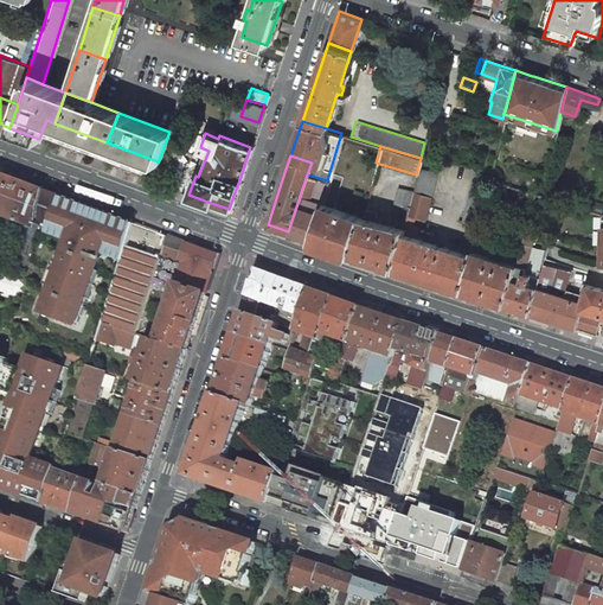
[(435,171),(418,166),(416,174),(412,190),(406,212),(423,218),(435,171)]
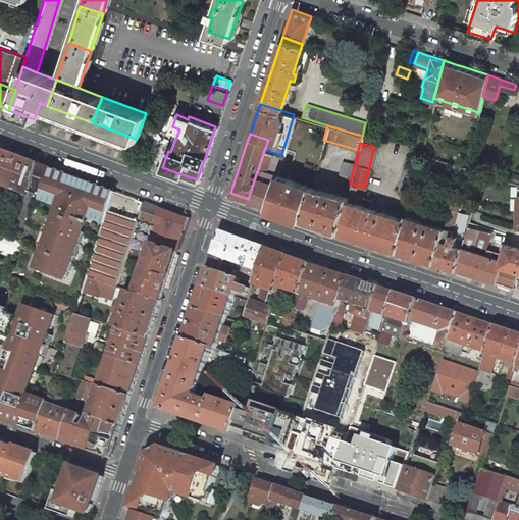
[(15,188),(30,194),(31,188),(36,161),(16,153),(0,147),(0,183),(4,185),(15,188)]
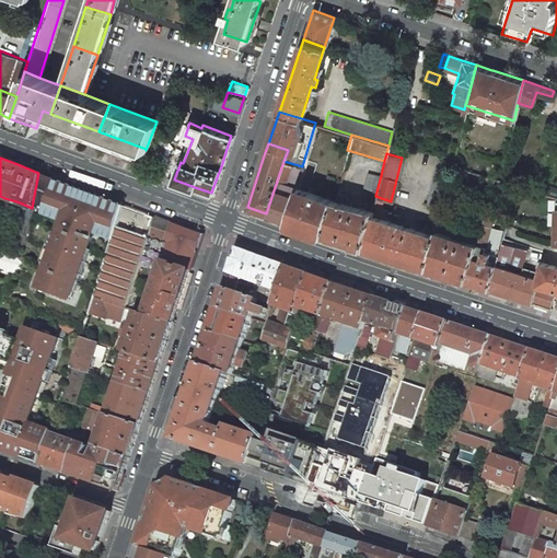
[(296,187),(302,166),(283,161),(266,213),(274,216),(286,220),(296,187)]
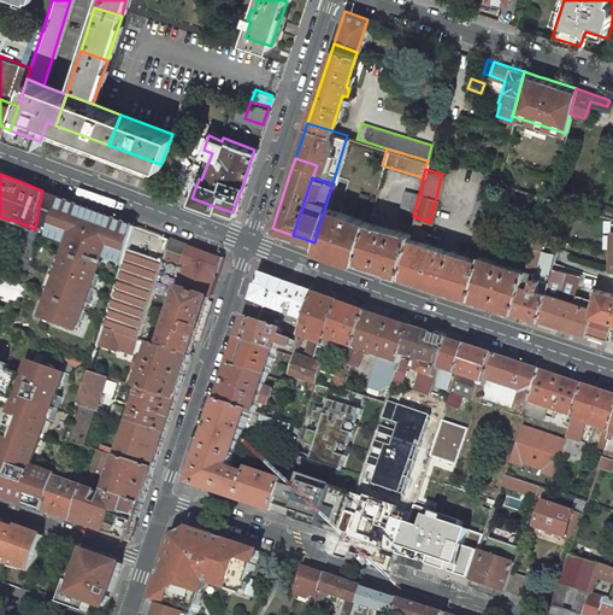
[(481,244),(494,187),(477,182),(467,223),(473,226),(466,255),(477,257),(477,253),(481,244)]
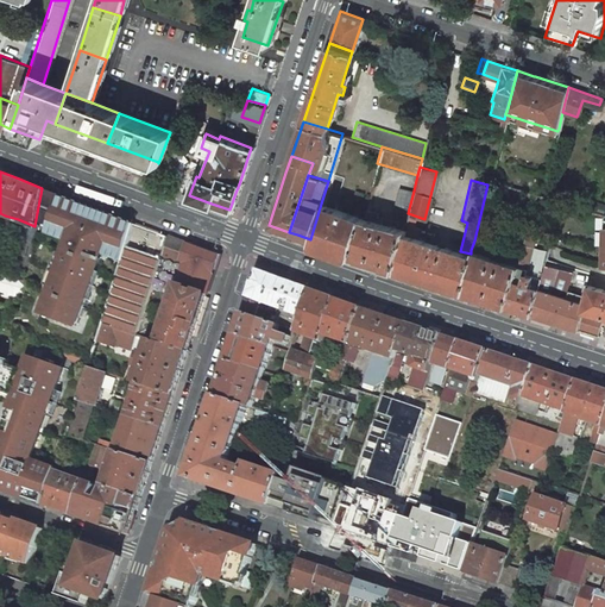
[(414,191),(397,187),(390,218),(396,220),(395,225),(404,227),(407,221),(408,213),(414,191)]
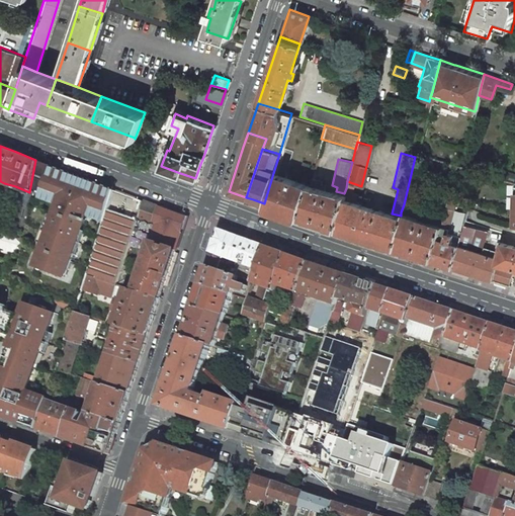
[(37,198),(39,190),(50,165),(35,160),(30,186),(29,192),(28,195),(37,198)]
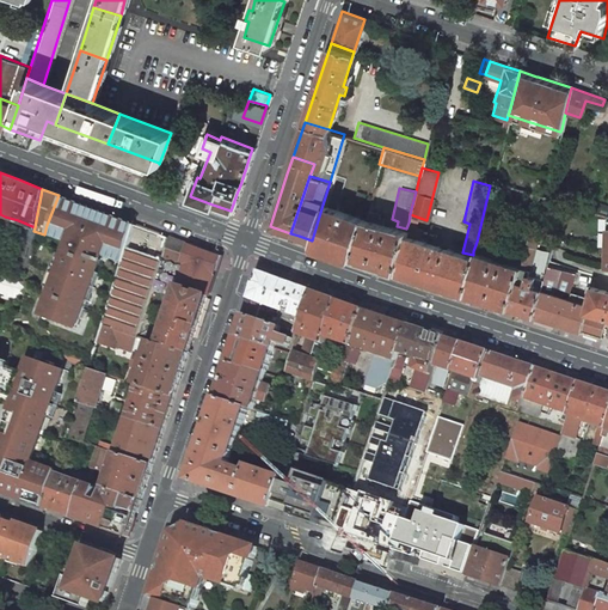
[(84,297),(94,268),(98,257),(96,256),(97,254),(99,249),(98,249),(99,245),(121,254),(124,245),(131,223),(114,215),(108,213),(74,201),(59,195),(47,225),(71,235),(66,248),(62,246),(62,248),(60,255),(49,284),(41,307),(50,311),(48,316),(63,322),(65,317),(75,321),(84,297)]
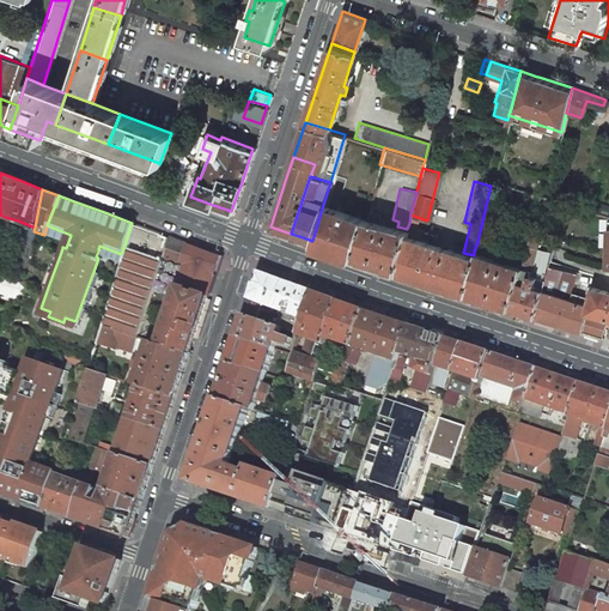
[(381,199),(371,195),(367,211),(376,213),(381,199)]
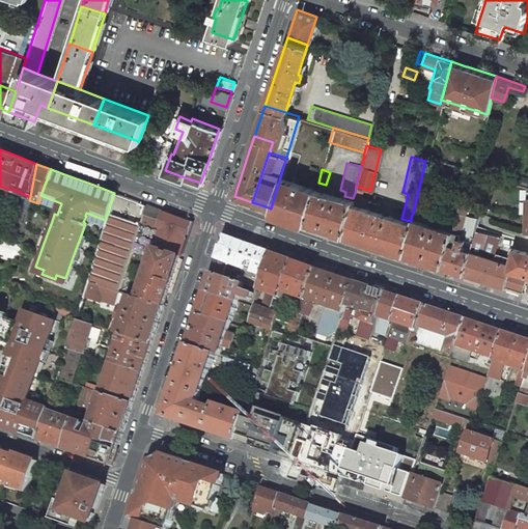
[(508,179),(525,185),(527,177),(510,172),(508,179)]
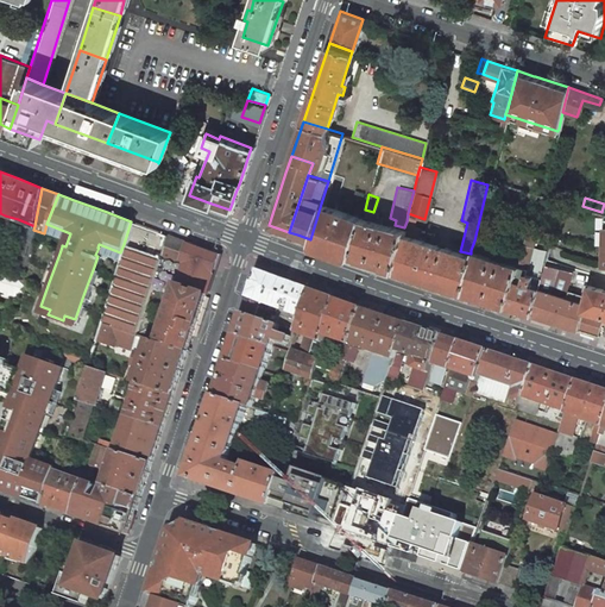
[(321,204),(310,239),(331,246),(352,255),(361,218),(321,204)]
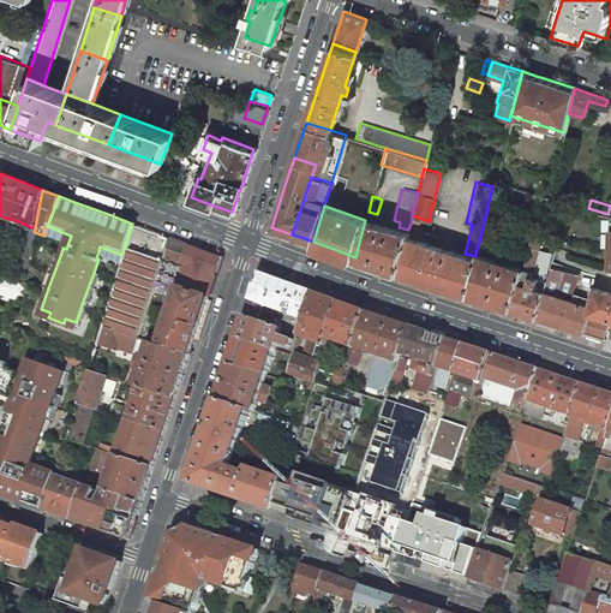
[(365,220),(355,257),(377,265),(399,272),(407,234),(408,230),(399,227),(365,220)]
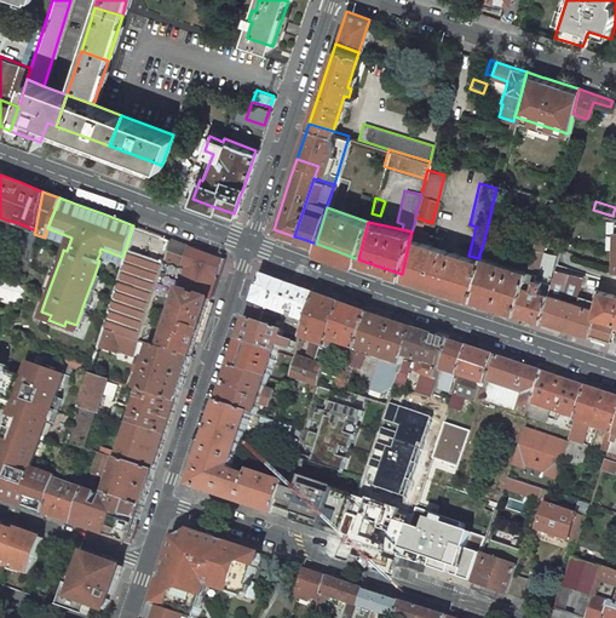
[(35,230),(18,223),(10,269),(26,275),(34,234),(35,230)]
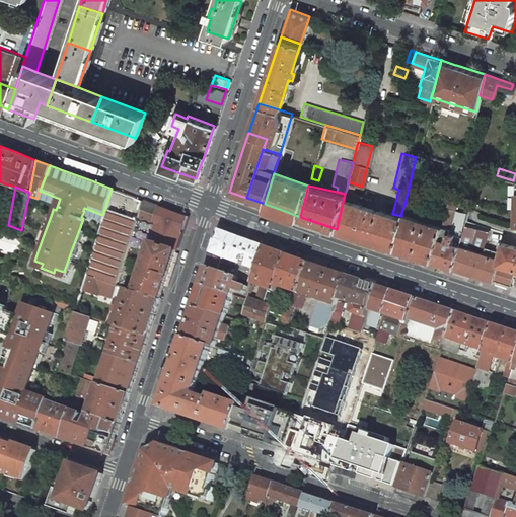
[(357,193),(347,189),(345,194),(344,198),(355,202),(357,193)]
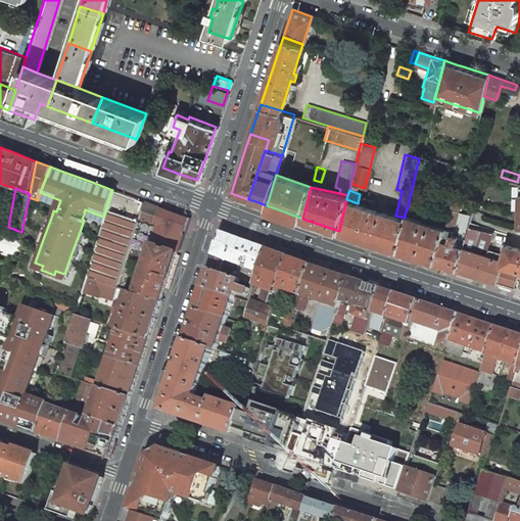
[(460,195),(452,193),(445,219),(443,227),(433,262),(455,268),(463,237),(451,234),(460,195)]
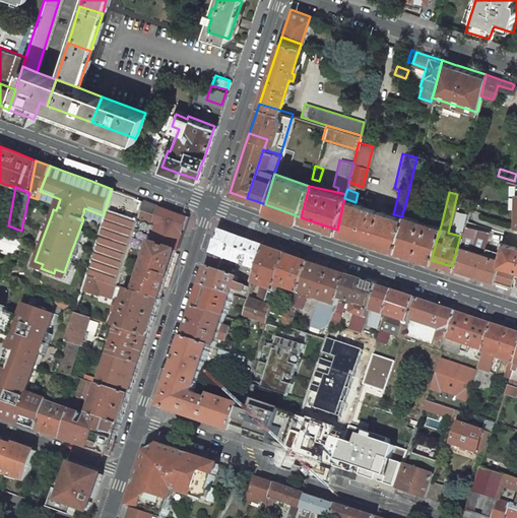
[(344,198),(337,230),(362,238),(366,239),(394,248),(402,216),(393,214),(356,202),(344,198)]
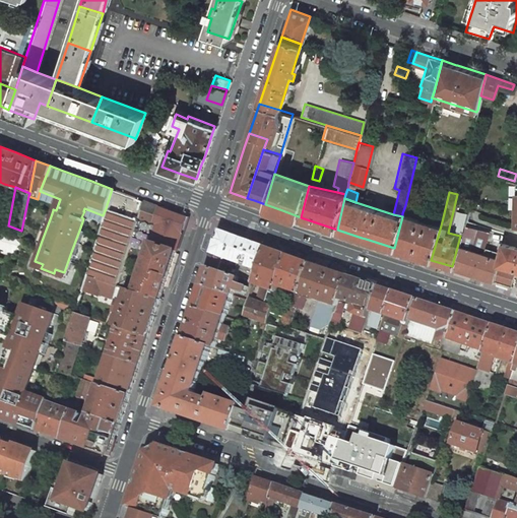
[(135,218),(128,243),(133,245),(133,244),(138,246),(141,236),(160,243),(176,248),(186,216),(164,208),(141,199),(135,218)]
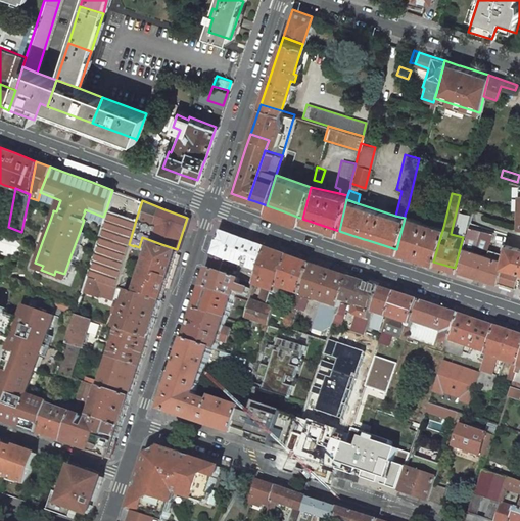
[(136,220),(106,209),(103,217),(85,276),(100,281),(114,285),(129,244),(136,220)]
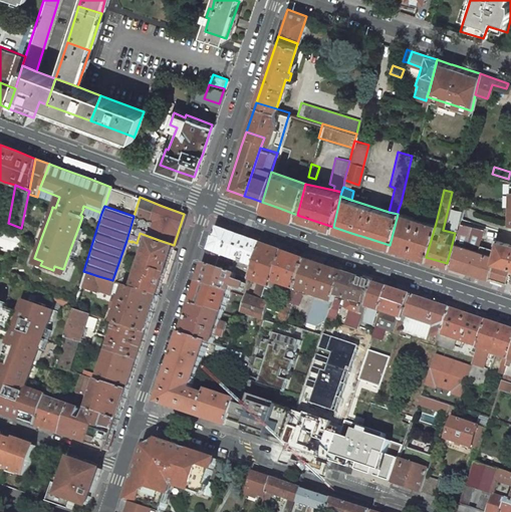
[(438,215),(417,208),(414,216),(436,223),(438,215)]
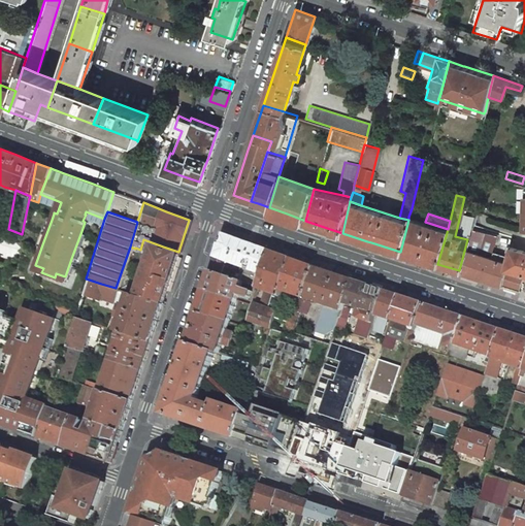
[(414,218),(408,217),(408,220),(400,252),(437,264),(448,229),(425,222),(414,218)]
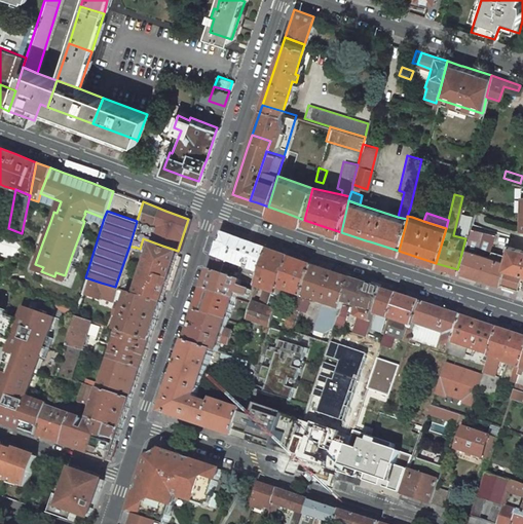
[(0,261),(15,266),(22,233),(8,228),(0,226),(0,261)]
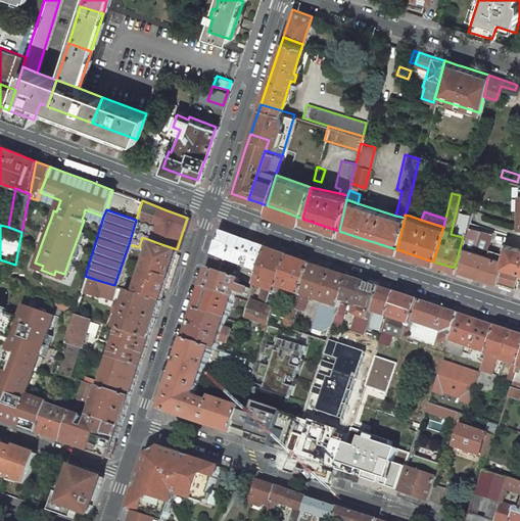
[(490,231),(466,226),(463,237),(455,268),(485,278),(495,281),(500,266),(498,265),(504,243),(501,242),(497,256),(479,251),(480,246),(485,248),(490,231)]
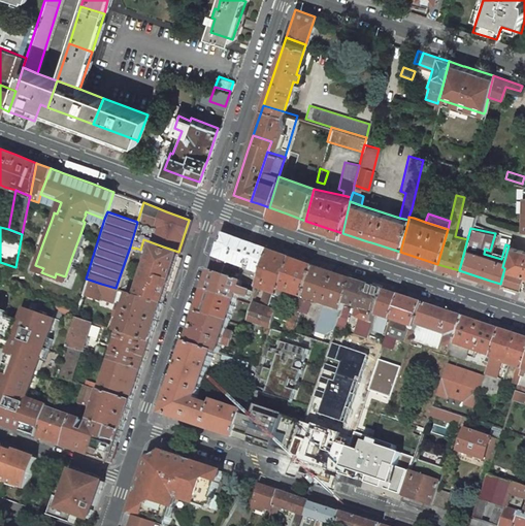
[(242,266),(260,272),(267,249),(254,244),(221,232),(214,254),(208,269),(222,274),(225,265),(222,264),(224,259),(234,262),(242,266)]
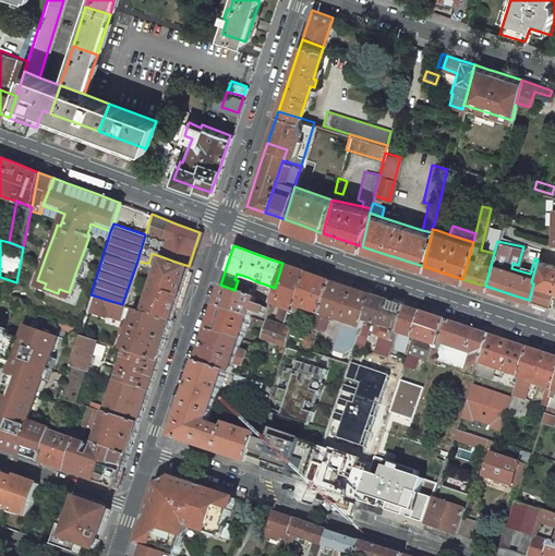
[(170,321),(186,269),(188,268),(172,263),(160,258),(157,267),(155,266),(141,311),(170,321)]
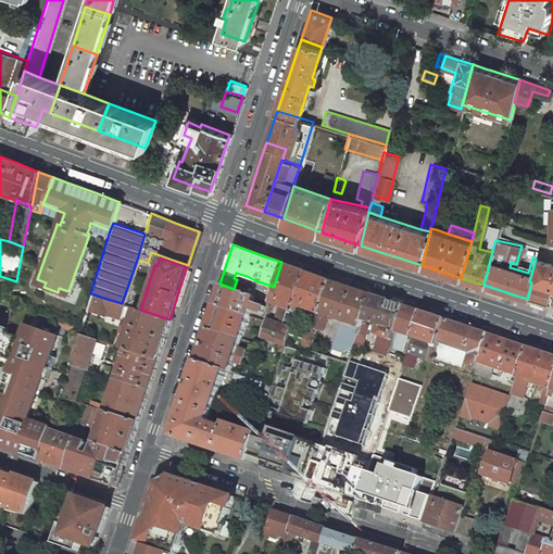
[(552,263),(536,259),(529,281),(531,282),(527,299),(544,304),(550,287),(552,288),(552,263)]
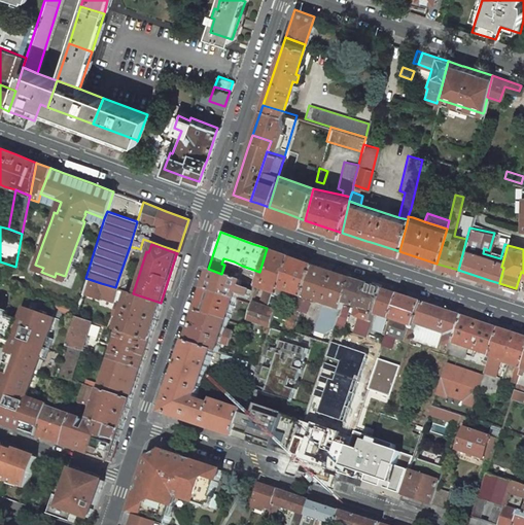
[(260,330),(266,333),(268,324),(271,315),(279,288),(289,256),(270,250),(267,248),(259,272),(255,286),(263,288),(258,302),(251,300),(250,303),(245,318),(263,324),(260,330)]
